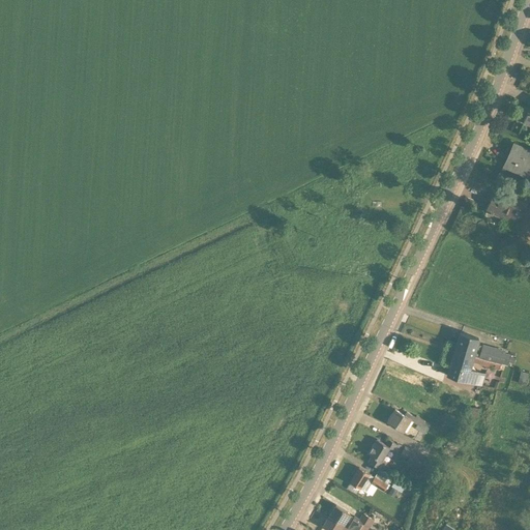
[(529,160),(529,150),(513,144),(510,152),(511,153),(505,167),(522,175),(528,160),(529,160)]
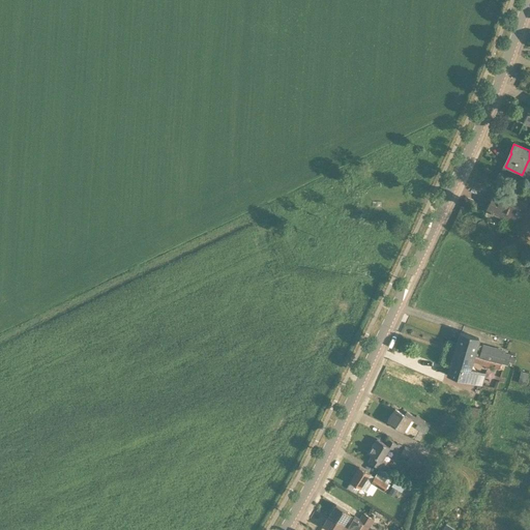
[(523,213),(529,200),(505,189),(499,202),(492,199),(487,210),(512,223),(518,212),(523,213)]
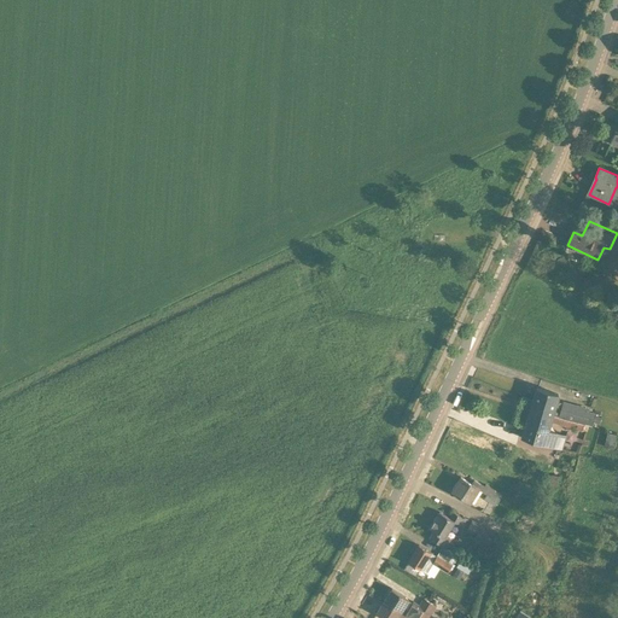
[(563,403),(557,402),(559,395),(536,389),(531,404),(544,408),(543,413),(593,426),(595,420),(596,414),(594,410),(563,401),(563,403)]
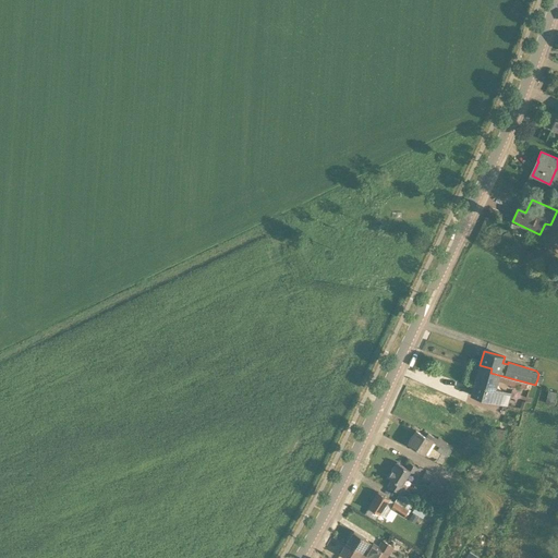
[(535,385),(490,373),(492,368),(480,365),(471,396),(501,404),(505,391),(495,389),(497,383),(525,390),(528,384),(535,386),(535,385)]
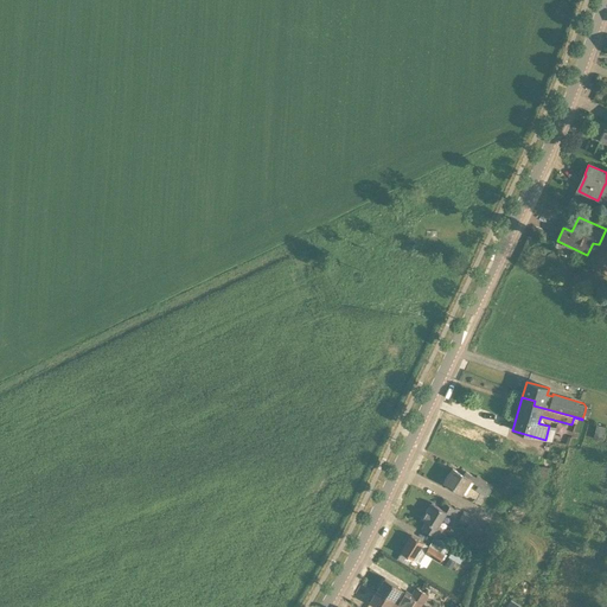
[(602,441),(606,425),(600,423),(595,439),(602,441)]
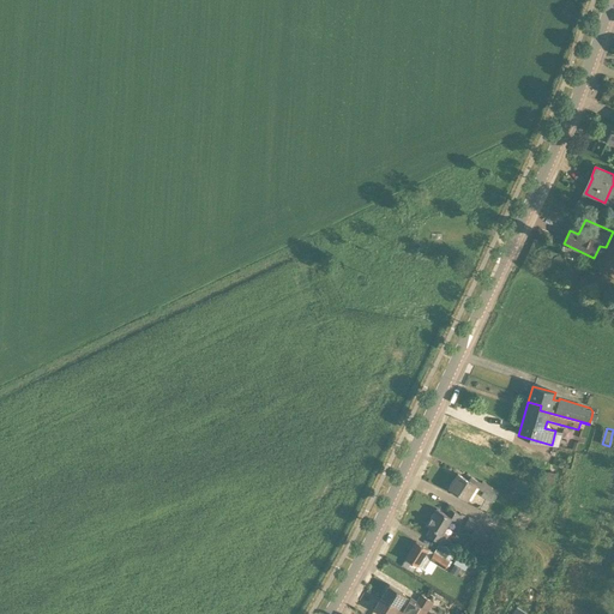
[(553,483),(555,473),(547,471),(545,482),(553,483)]
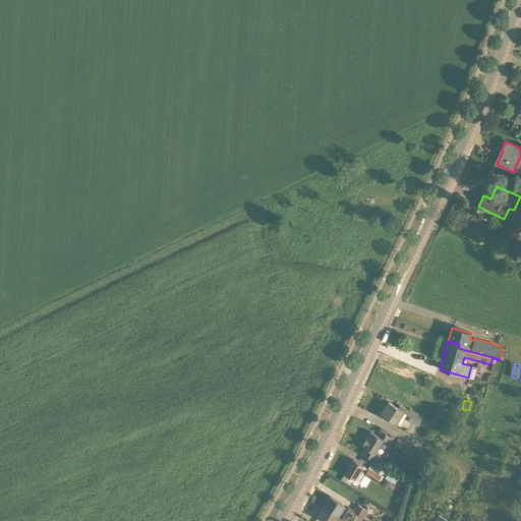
[(398,408),(389,402),(385,408),(384,407),(381,412),(382,412),(381,414),(397,424),(404,412),(406,414),(405,414),(410,417),(408,421),(417,426),(422,417),(417,414),(417,413),(409,408),(408,410),(400,405),(398,408)]
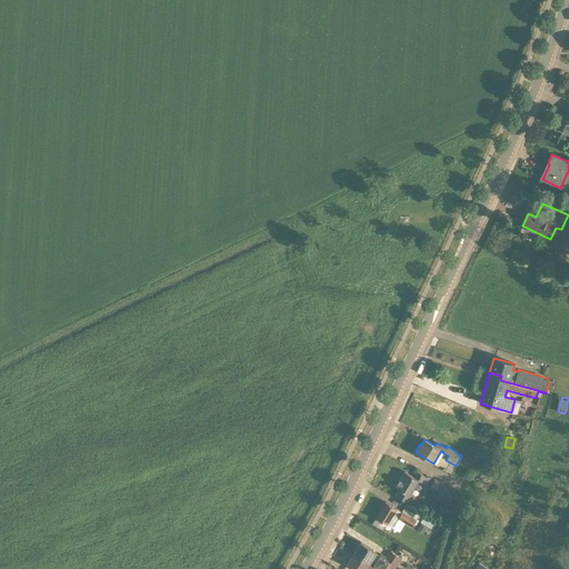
[(415,477),(405,471),(396,487),(409,496),(418,480),(427,486),(431,479),(427,476),(427,478),(417,472),(415,477)]
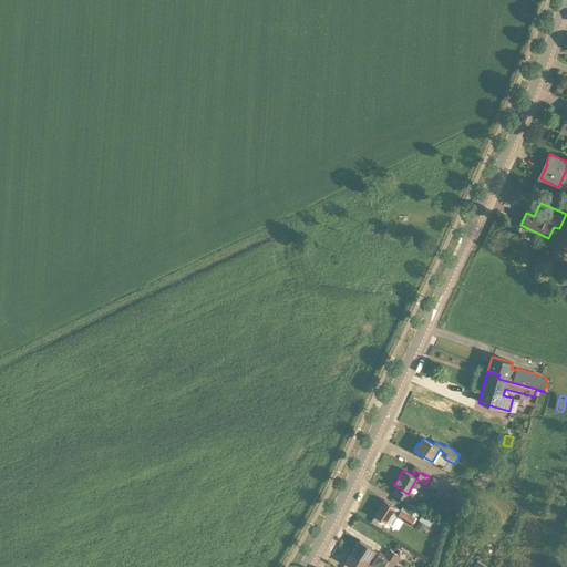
[(455,488),(433,476),(429,485),(436,488),(433,495),(447,502),(455,488)]
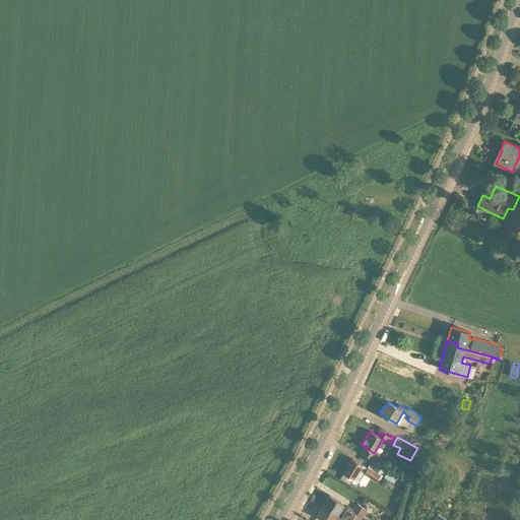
[(367,468),(352,459),(343,473),(359,482),(364,474),(376,481),(380,475),(383,470),(379,467),(381,464),(378,462),(376,465),(371,462),(367,468)]
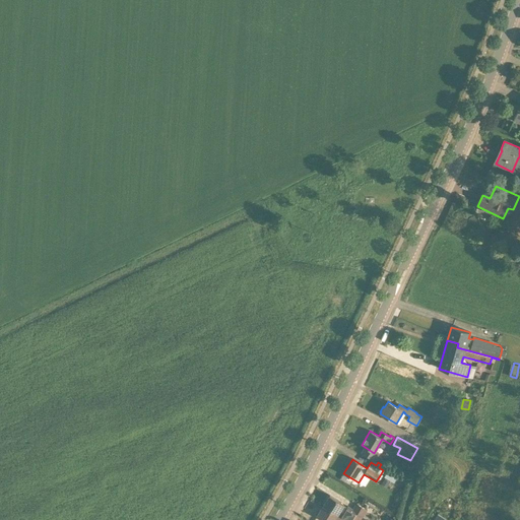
[(355,506),(353,510),(344,505),(329,496),(323,506),(345,519),(359,519),(365,511),(355,506)]
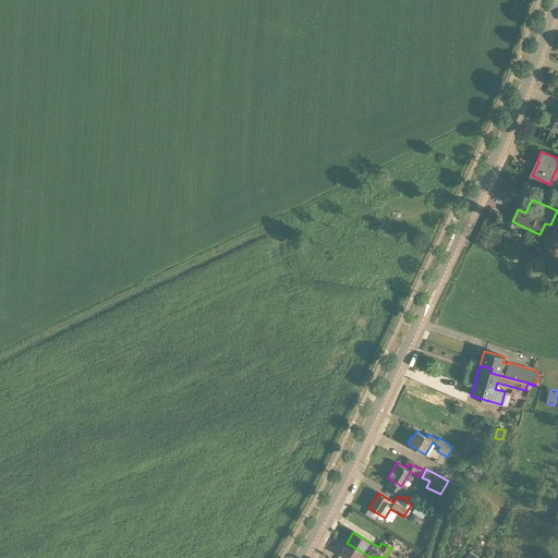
[(371,557),(347,543),(340,555),(346,557),(371,557)]
